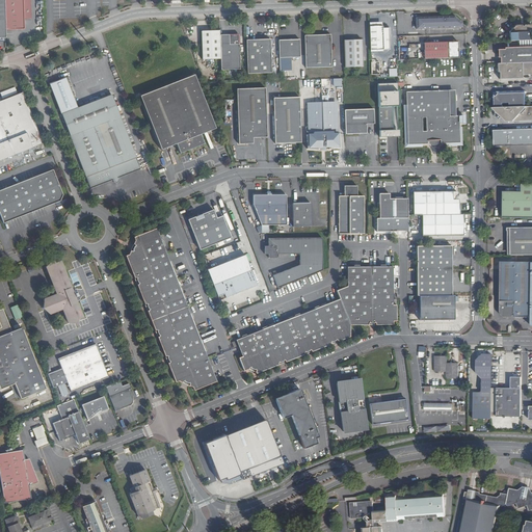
[(3,0),(5,30),(24,30),(23,20),(25,20),(26,18),(29,18),(30,19),(30,20),(31,20),(29,0),(3,0)]
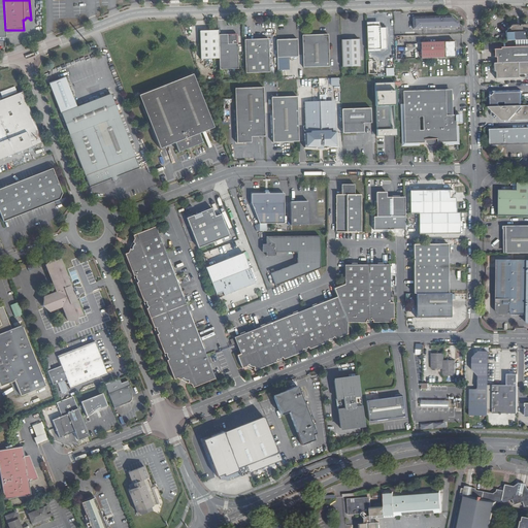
[(458,27),(458,23),(450,15),(413,18),(413,28),(458,27)]
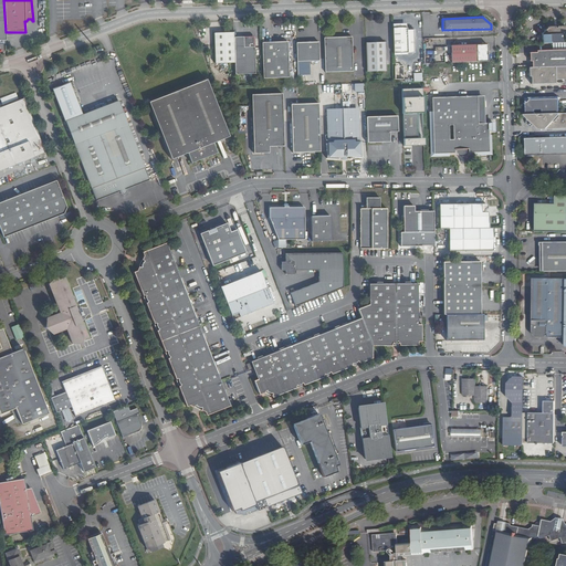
[(392,28),(394,53),(407,53),(407,28),(392,28)]
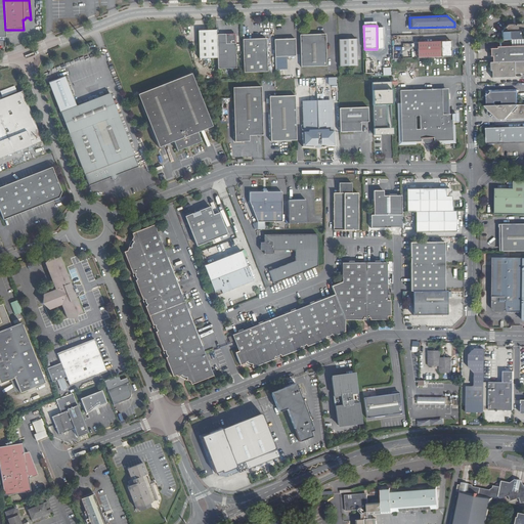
[(501,32),(501,41),(523,39),(523,27),(522,26),(507,26),(501,32)]
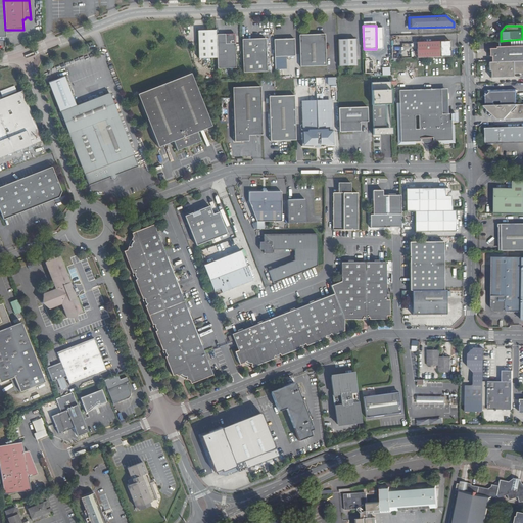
[(216,34),(216,30),(197,30),(198,57),(217,56),(216,34)]
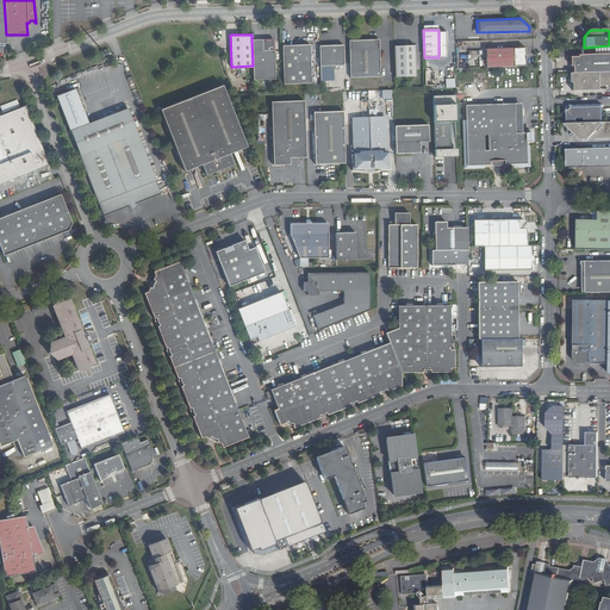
[(253,66),(254,80),(275,79),(273,39),(251,39),(253,66)]
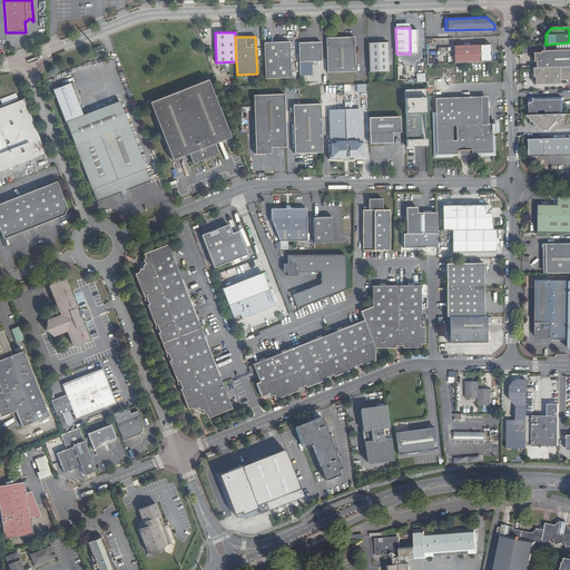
[(354,37),(325,38),(327,72),(355,72),(354,37)]
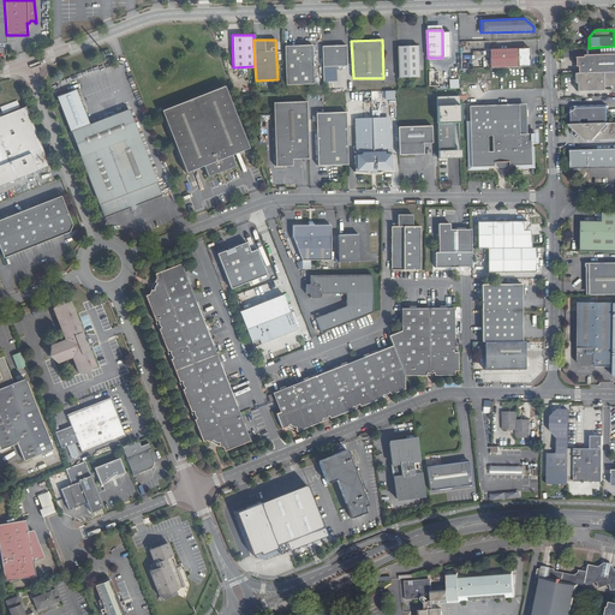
[(284,47),(286,85),(314,84),(312,46),(284,47)]
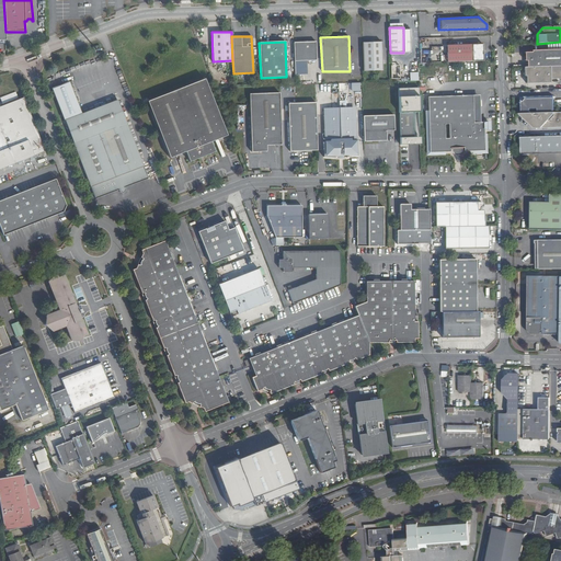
[(316,42),(294,43),(295,79),(317,79),(316,42)]
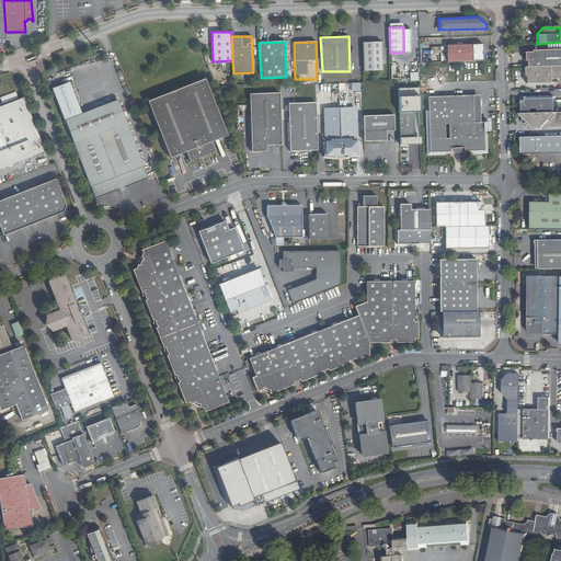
[(381,42),(362,43),(363,71),(382,70),(381,42)]
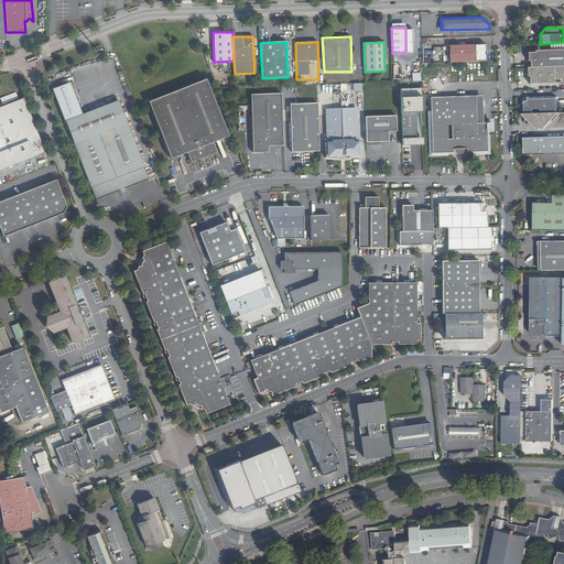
[(451,63),(486,62),(485,44),(449,45),(451,63)]
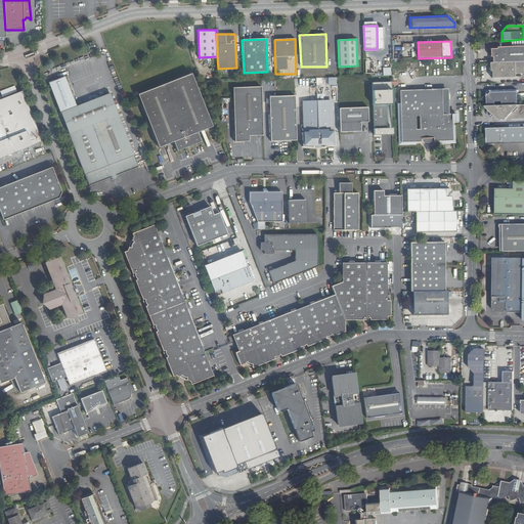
[(489,62),(523,61),(523,45),(496,47),(496,48),(489,49),(489,56),(489,62)]
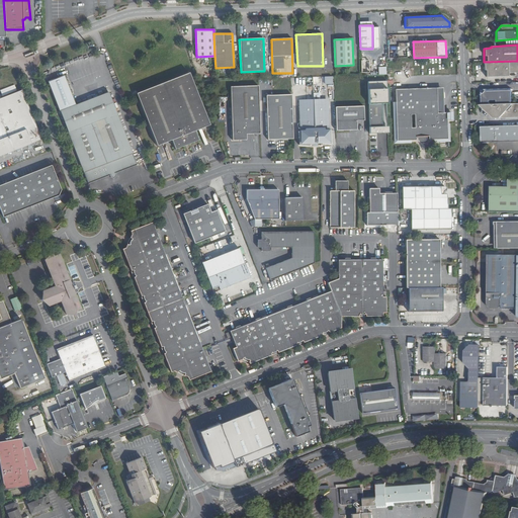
[(517,73),(517,61),(484,62),(484,71),(487,71),(487,77),(509,77),(509,74),(517,73)]
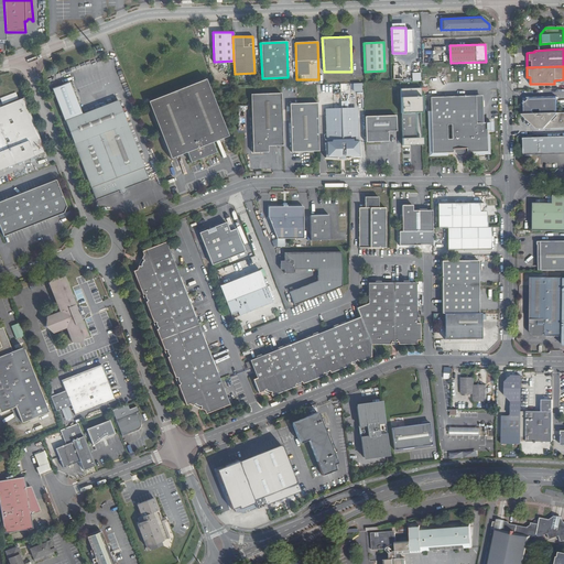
[(227,136),(205,79),(147,101),(170,159),(185,152),(190,163),(215,152),(212,142),(227,136)]
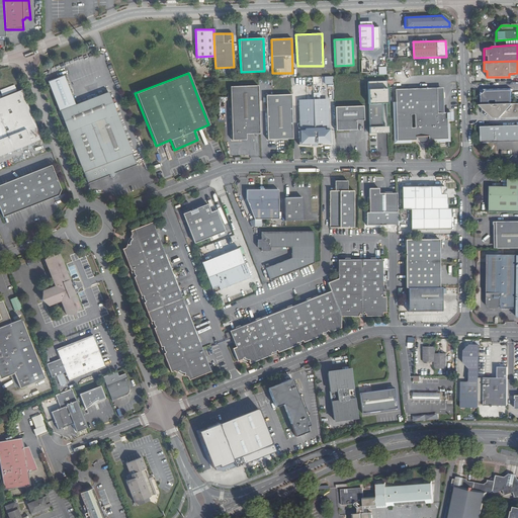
[(325,77),(324,85),(334,85),(334,77),(325,77)]
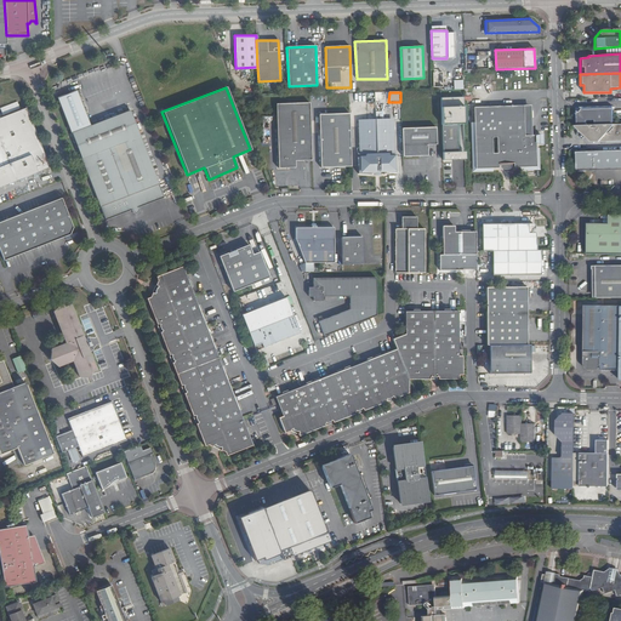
[(294,160),(312,160),(309,102),(275,103),(278,167),(295,167),(294,160)]
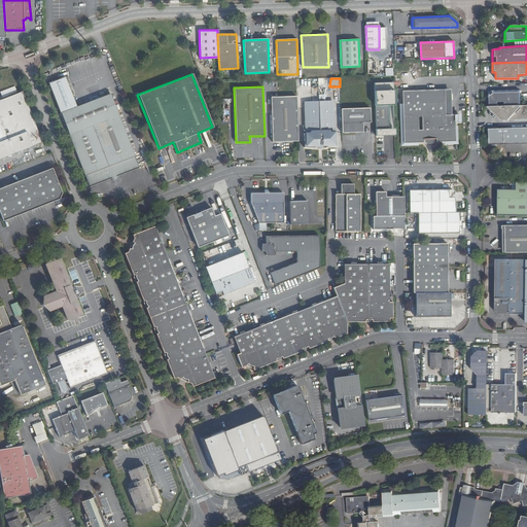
[(435,143),(441,143),(455,142),(454,127),(454,123),(458,121),(458,115),(449,115),(444,116),(444,91),(400,93),(401,105),(403,144),(418,144),(423,144),(423,140),(426,140),(431,140),(435,140),(435,143)]
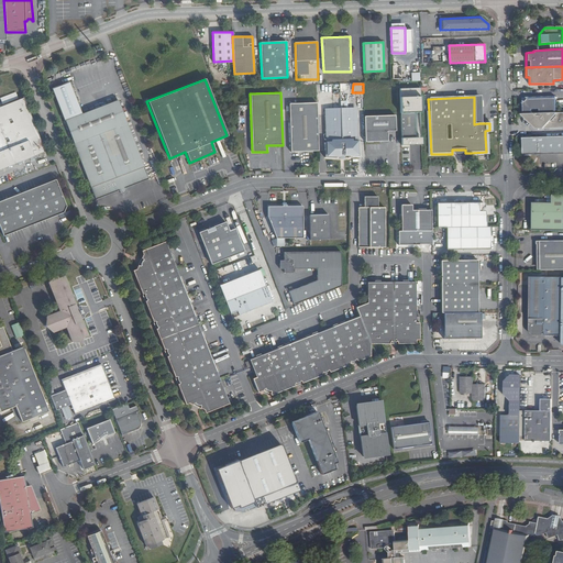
[(523,101),(525,114),(555,113),(555,97),(527,98),(530,101),(528,103),(523,101)]
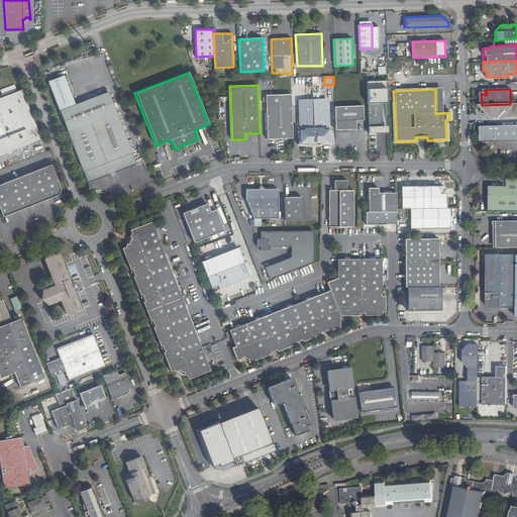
[(0,156),(41,139),(22,90),(2,98),(0,98),(0,156)]
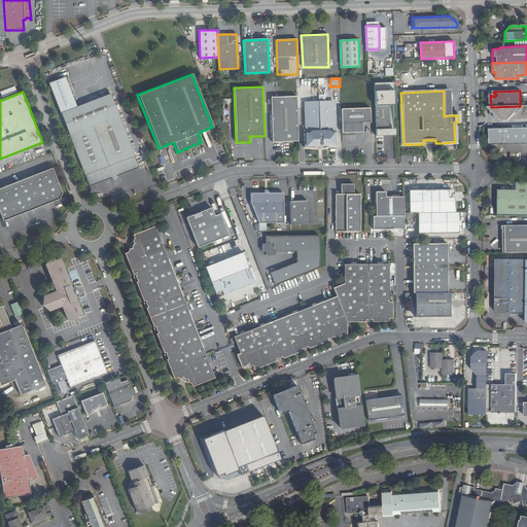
[(90,187),(111,179),(116,177),(139,168),(110,94),(60,114),(90,187)]
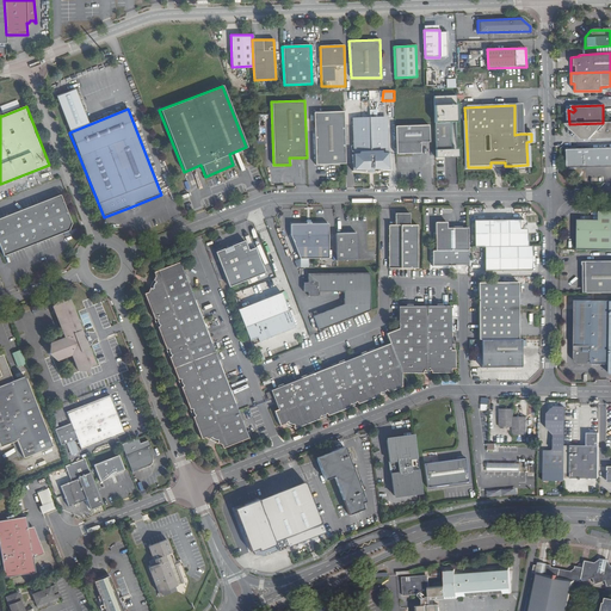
[(315,165),(345,164),(344,112),(314,112),(315,165)]
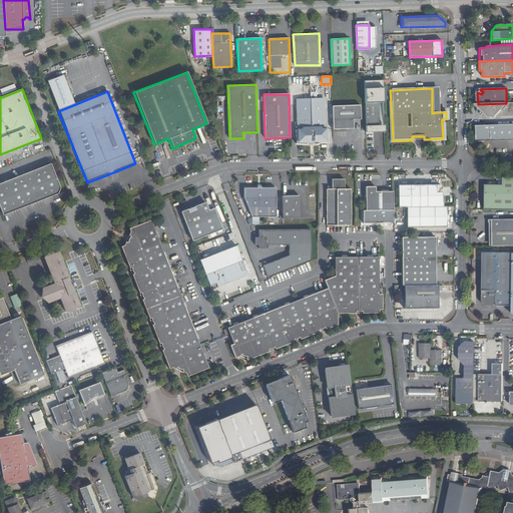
[(313,126),(314,140),(317,140),(317,143),(328,142),(327,129),(324,129),(324,123),(325,117),(323,116),(323,109),(325,104),(323,104),(323,97),(310,98),(311,127),(313,126)]
